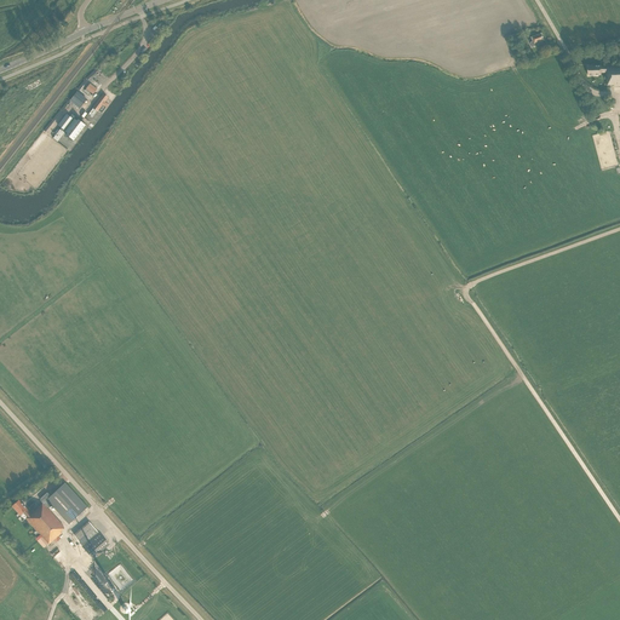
[(539,42),(544,40),(541,34),(530,38),(533,41),(529,42),(532,46),(540,44),(539,42)]
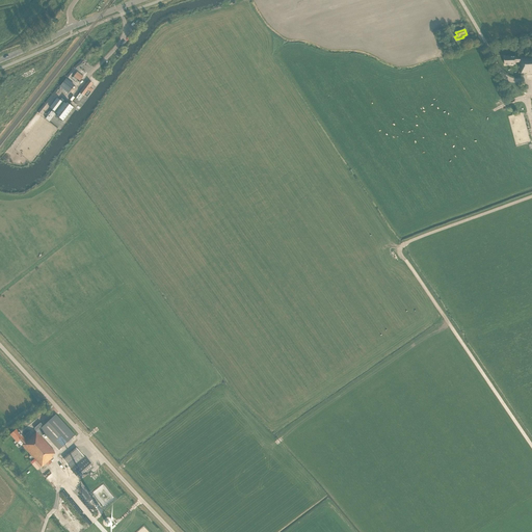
[(531,74),(531,55),(520,56),(520,57),(515,57),(515,56),(504,57),(505,65),(515,64),(515,62),(520,62),(521,74),(527,73),(527,75),(531,74)]
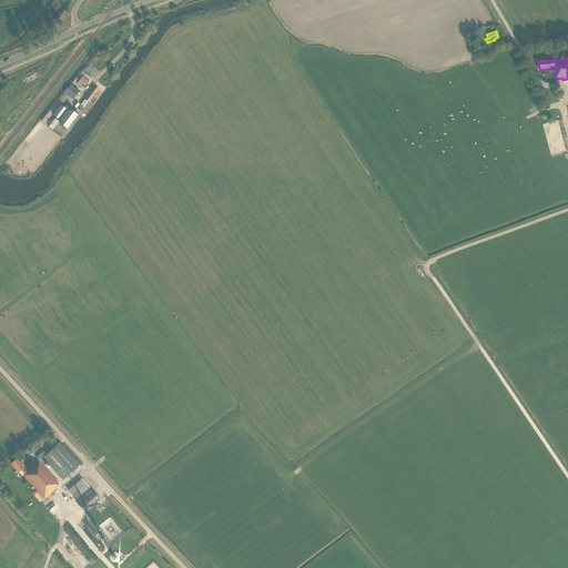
[(82,77),(79,81),(85,87),(89,81),(82,77)]
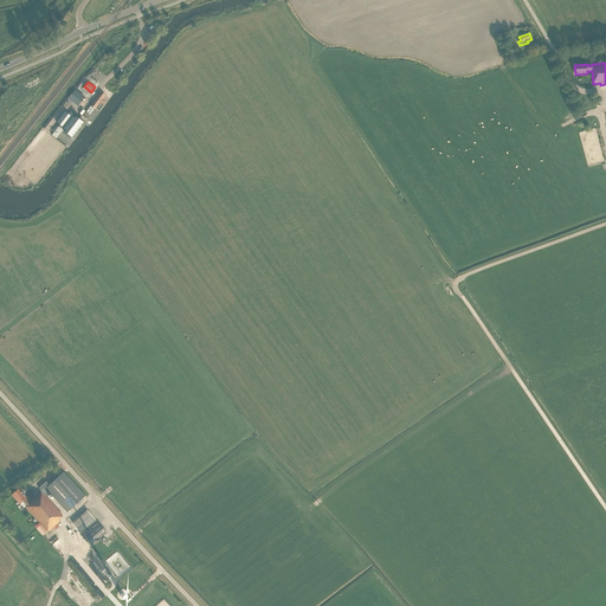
[(109,98),(116,88),(113,85),(105,96),(109,98)]
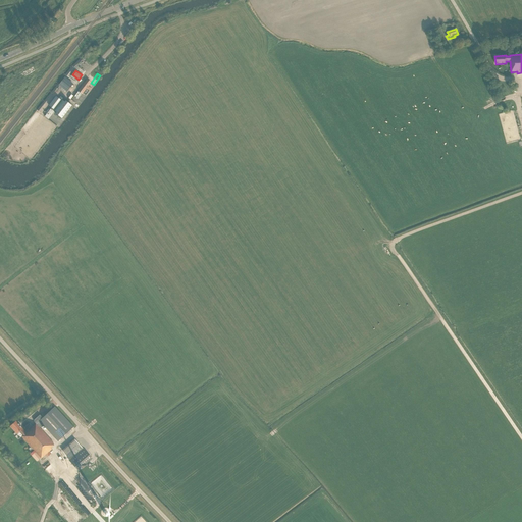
[(73,83),(66,77),(59,87),(64,91),(68,86),(70,87),(73,83)]
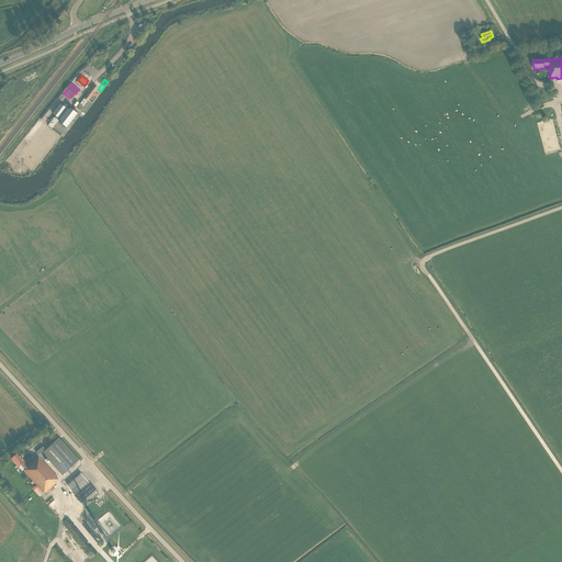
[(96,97),(97,94),(94,92),(98,89),(93,86),(85,98),(88,101),(92,94),(96,97)]
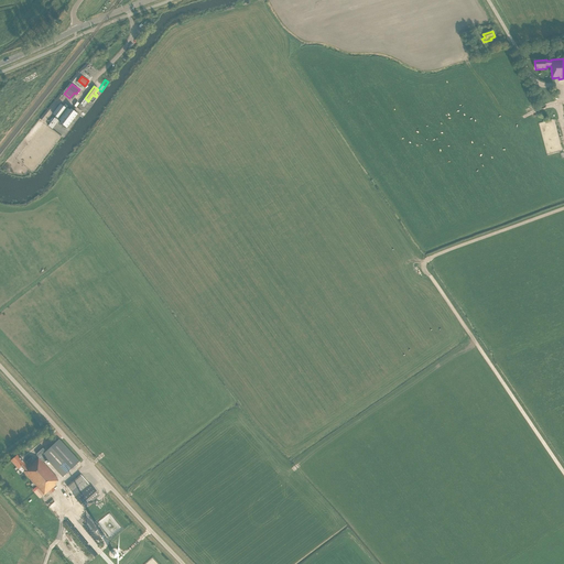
[(67,109),(60,104),(52,114),(58,119),(67,109)]
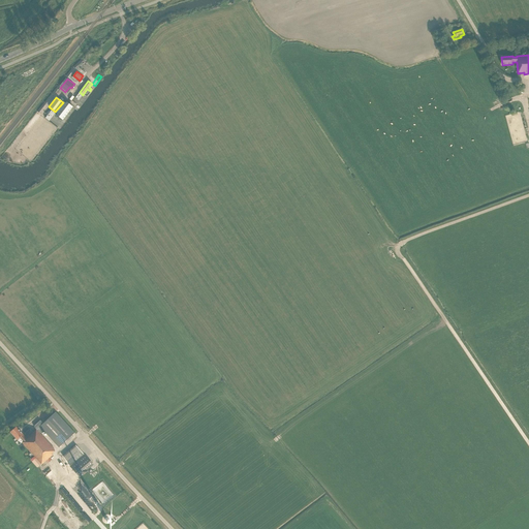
[(36,430),(33,433),(29,429),(24,433),(25,434),(23,436),(23,435),(16,427),(10,432),(18,439),(20,437),(23,441),(22,442),(36,458),(31,461),(37,467),(41,464),(53,455),(52,454),(56,449),(40,434),(43,431),(59,447),(74,433),(56,412),(37,430),(36,430)]
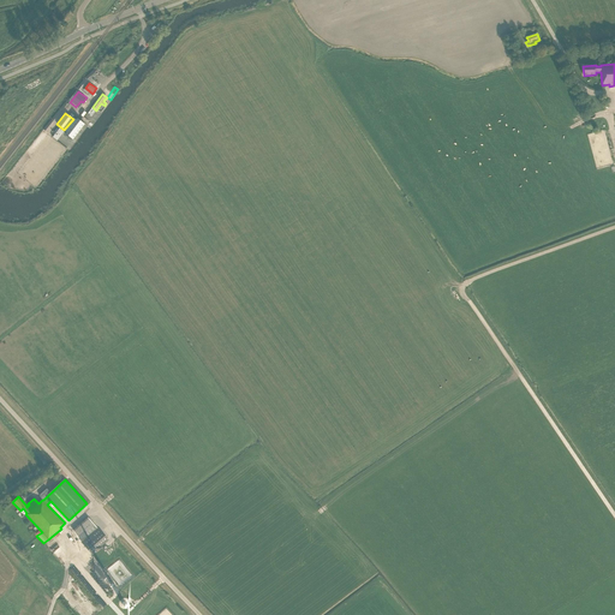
[(82,542),(97,529),(93,523),(83,531),(79,526),(73,531),(82,542)]
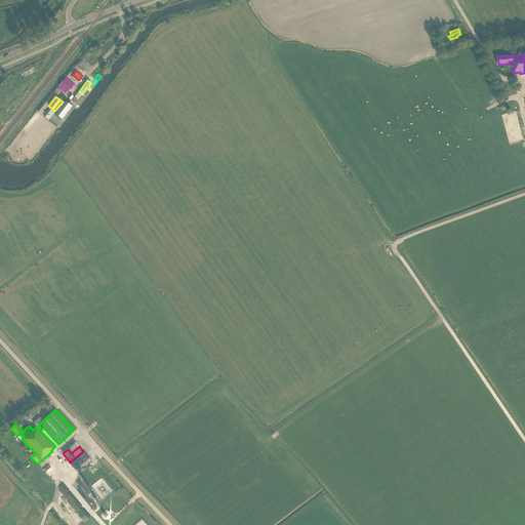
[(83,451),(70,462),(78,474),(92,461),(83,451)]
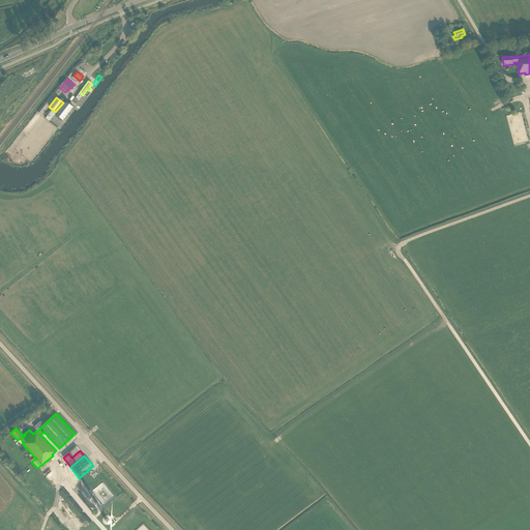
[(62,519),(70,527),(69,528),(70,529),(75,529),(78,527),(66,516),(62,519)]
